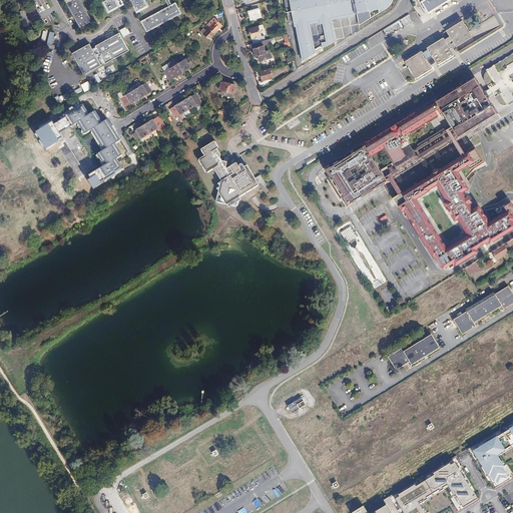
[(65,0),(80,27),(93,20),(81,0),(101,0),(107,10),(123,1),(122,0),(124,0),(125,0),(130,0),(136,9),(148,2),(146,0),(167,0),(168,1),(141,16),(147,27),(182,7),(177,0),(65,0)]
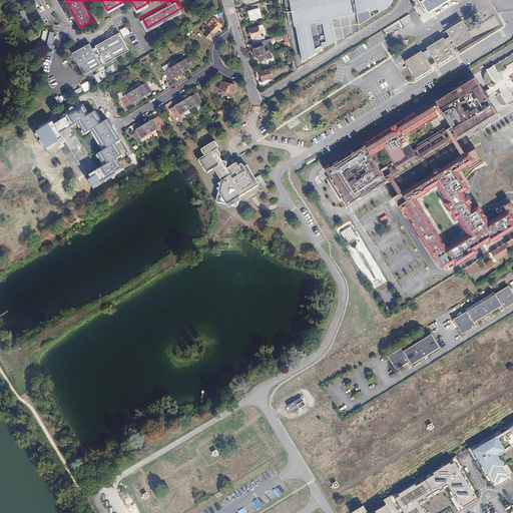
[(284,0),(289,22),(295,21),(303,61),(316,53),(315,48),(323,47),(323,48),(336,40),(331,18),(344,16),(357,14),(359,26),(371,19),(370,11),(380,9),(381,13),(384,11),(387,8),(390,5),(391,1),(391,0),(284,0)]
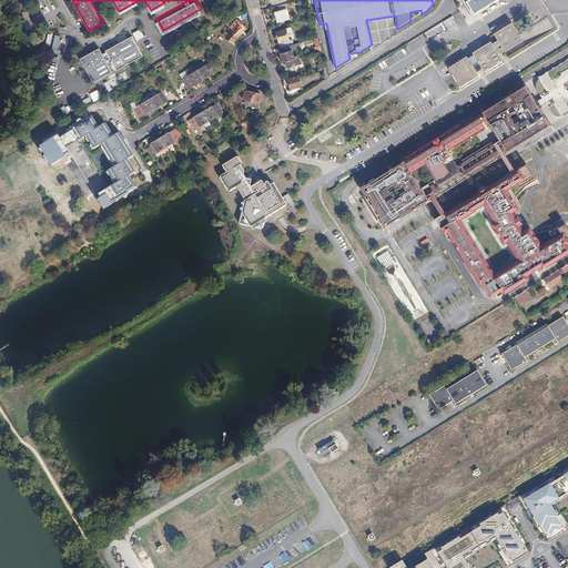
[(467,0),(466,1),(474,13),(496,0),(467,0)]
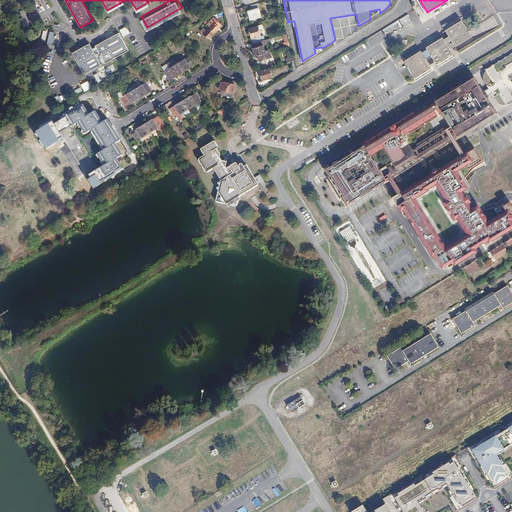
[(256,3),(251,5),(252,9),(247,11),(250,20),(260,17),(256,3)]
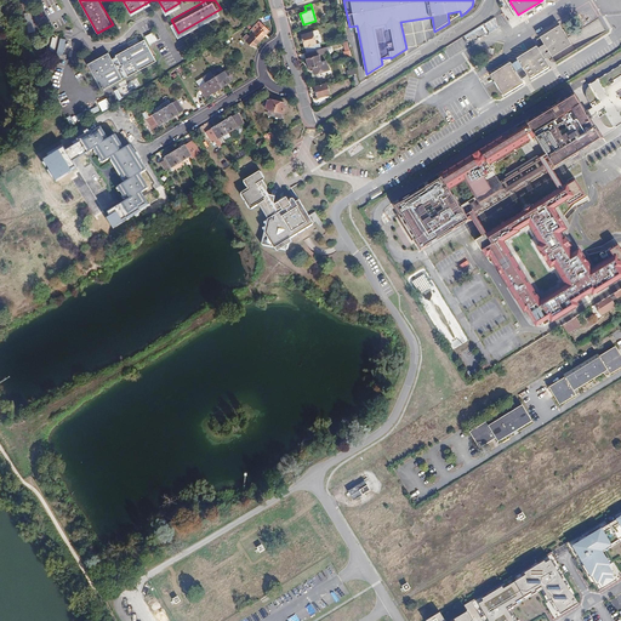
[(32,11),(24,13),(30,33),(36,30),(32,11)]
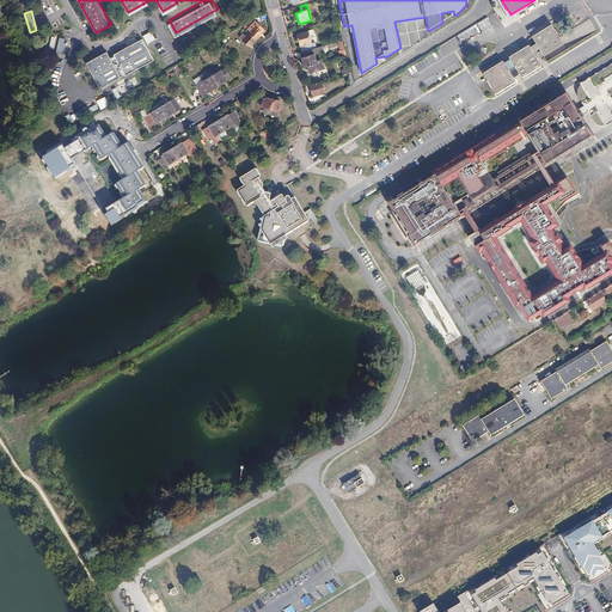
[(489,18),(495,26),(500,22),(495,14),(489,18)]
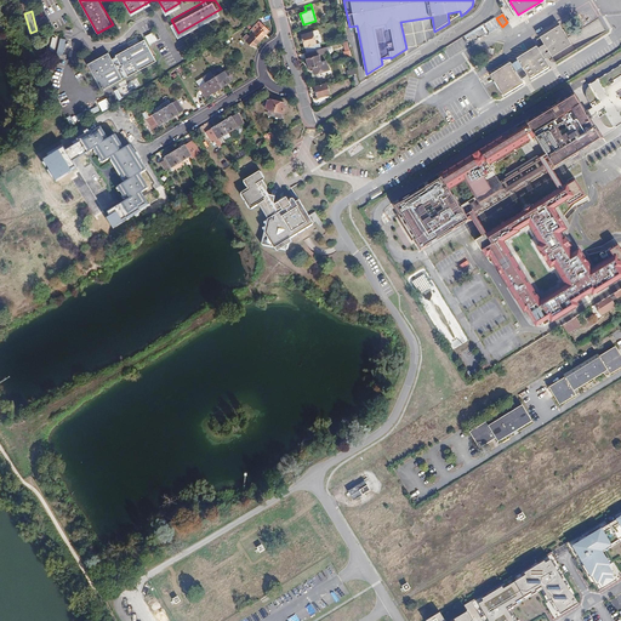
[(494,18),(484,23),(489,32),(499,27),(494,18)]
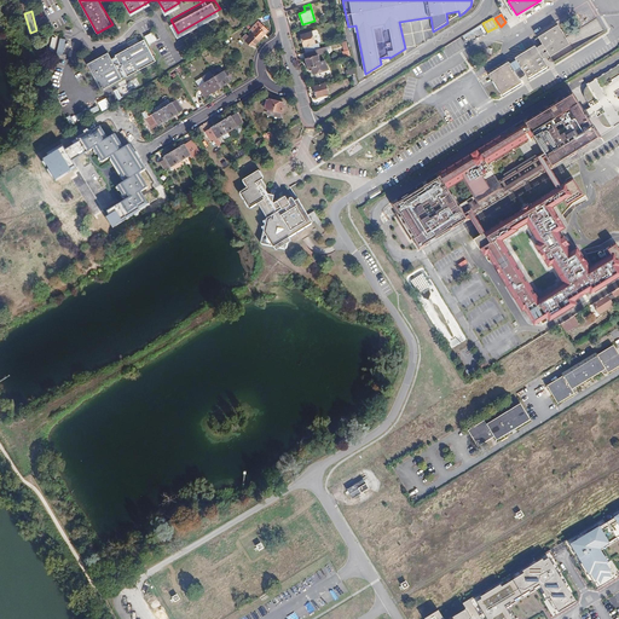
[(255,24),(253,28),(255,30),(250,36),(247,34),(243,38),(252,46),(253,45),(254,46),(264,35),(262,34),(265,33),(255,24)]
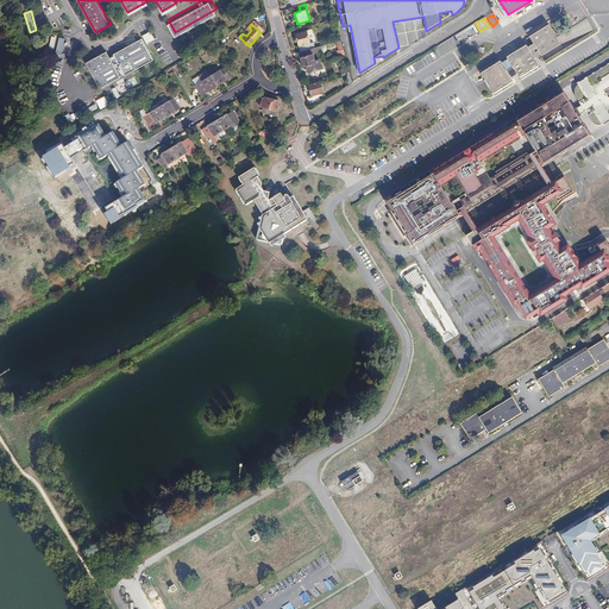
[(535,48),(556,35),(554,33),(548,24),(526,39),(528,43),(522,46),(521,48),(522,50),(525,50),(528,51),(535,48)]
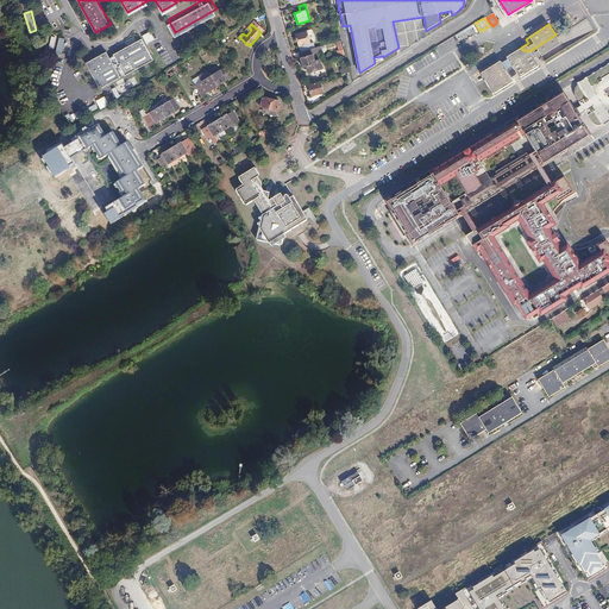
[(295,35),(300,51),(314,48),(313,42),(311,43),(307,31),(295,35)]
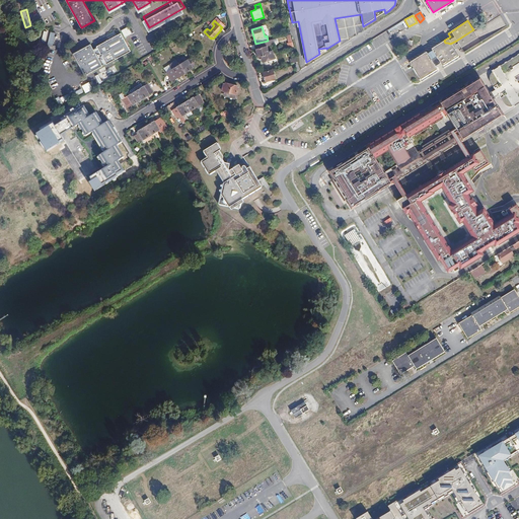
[(106,60),(107,61),(132,47),(122,29),(118,31),(116,27),(107,32),(109,36),(97,44),(98,45),(94,48),(91,42),(74,52),(86,73),(103,63),(102,62),(106,60)]
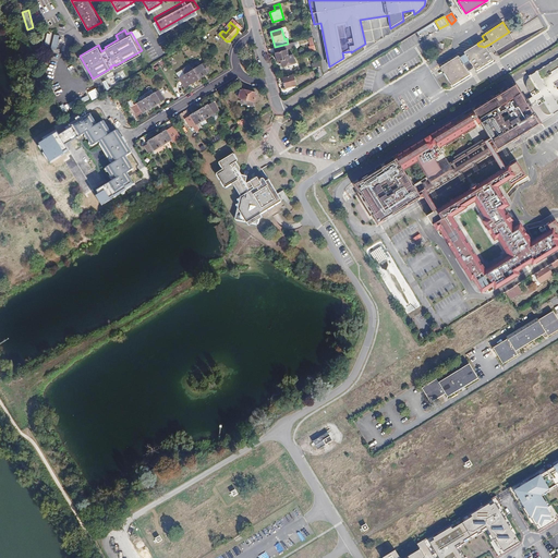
[(477,44),(472,47),(477,56),(498,43),(511,35),(510,34),(509,32),(490,44),(484,47),(481,46),(478,46),(477,44)]
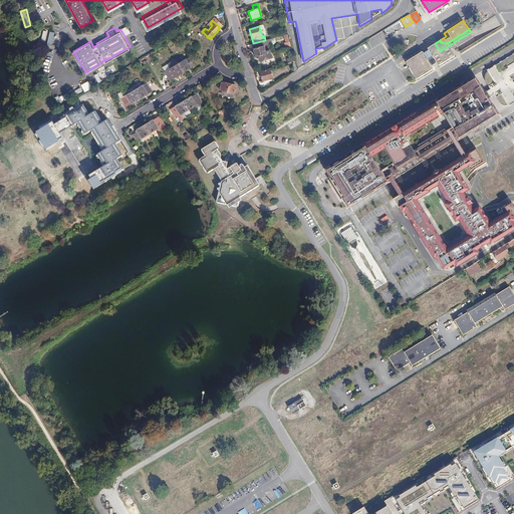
[(47,44),(56,46),(58,32),(50,31),(47,44)]
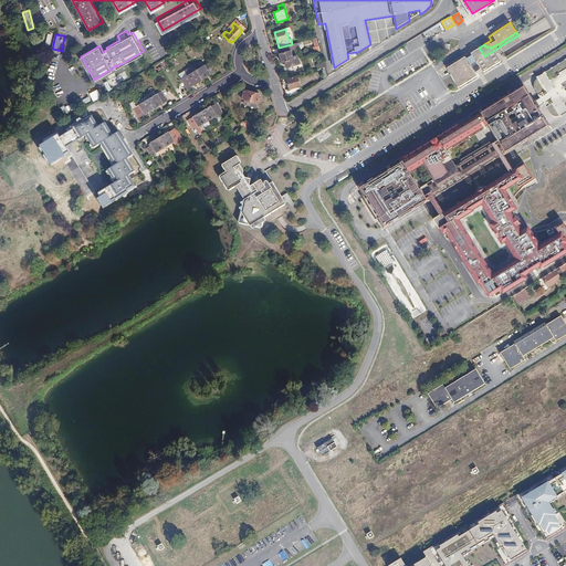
[(484,56),(479,48),(477,50),(471,53),(472,54),(465,58),(464,56),(447,67),(458,86),(477,75),(474,72),(481,69),(482,71),(500,60),(495,52),(498,51),(499,53),(500,53),(501,52),(501,51),(502,50),(503,51),(521,40),(519,35),(505,43),(484,56)]
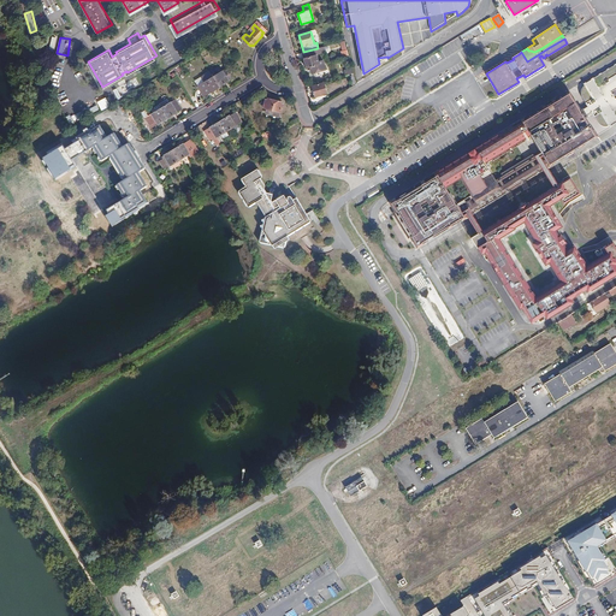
[(303,53),(303,58),(317,54),(321,54),(320,51),(324,49),(324,47),(320,48),(320,49),(303,53)]
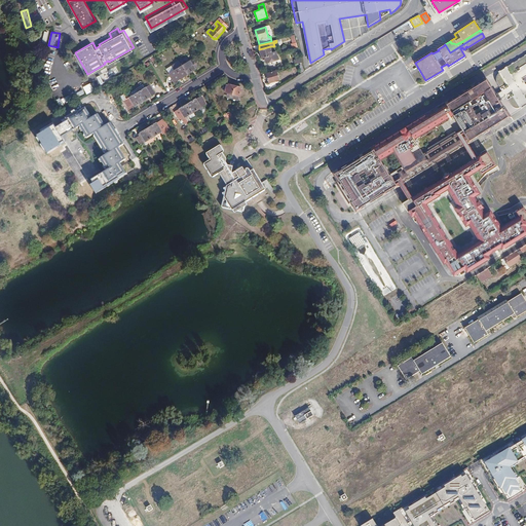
[(270,46),(259,49),(262,58),(266,57),(266,59),(265,59),(266,63),(278,60),(275,51),(272,52),(270,46)]
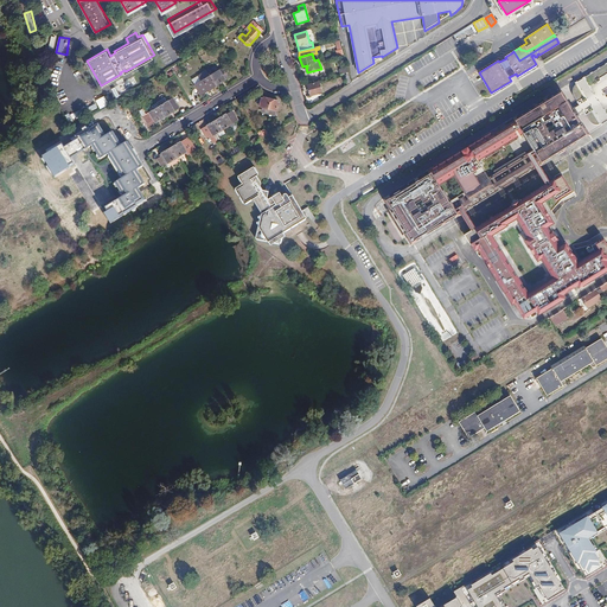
[(574,94),(580,103),(585,109),(590,120),(593,121),(595,122),(598,122),(599,122),(601,121),(602,123),(605,122),(604,121),(606,119),(606,61),(606,62),(606,63),(601,65),(599,66),(599,68),(594,71),(593,70),(590,71),(592,72),(587,75),(586,75),(583,76),(583,77),(579,80),(576,81),(577,84),(575,87),(574,89),(574,91),(574,94)]
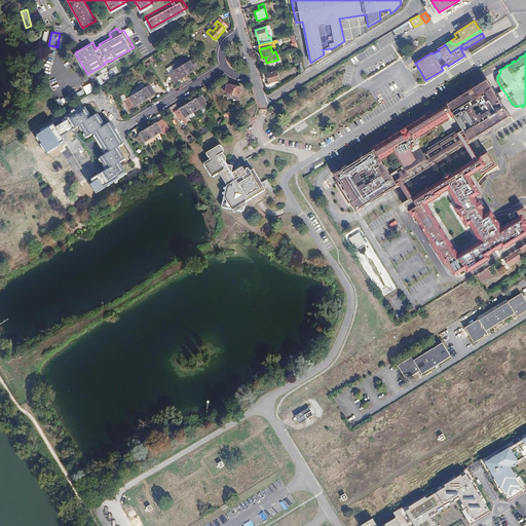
[(295,64),(301,62),(300,55),(293,58),(295,64)]
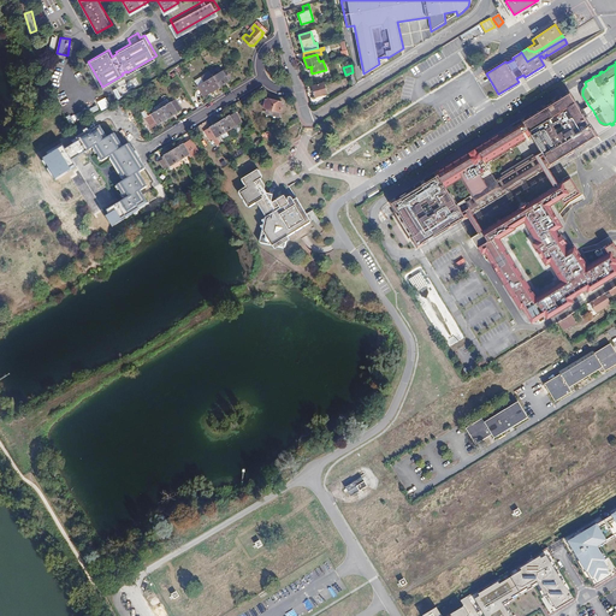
[(203,82),(195,87),(201,98),(227,82),(221,71),(213,77),(209,71),(201,77),(203,82)]
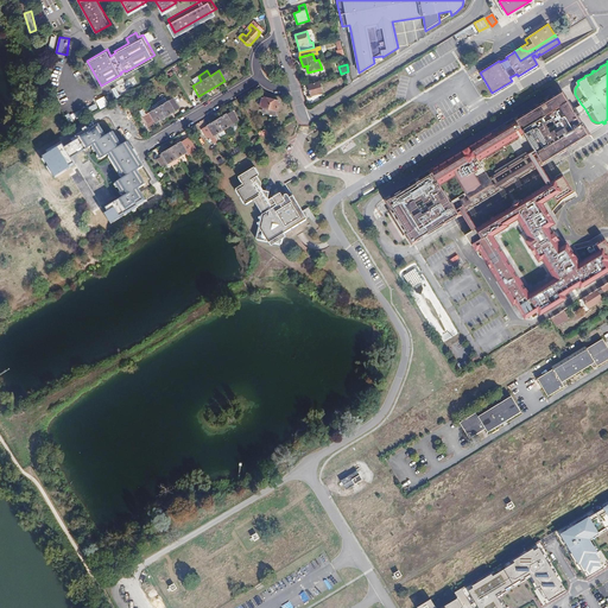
[(128,88),(138,83),(133,74),(111,83),(118,97),(130,92),(128,88)]
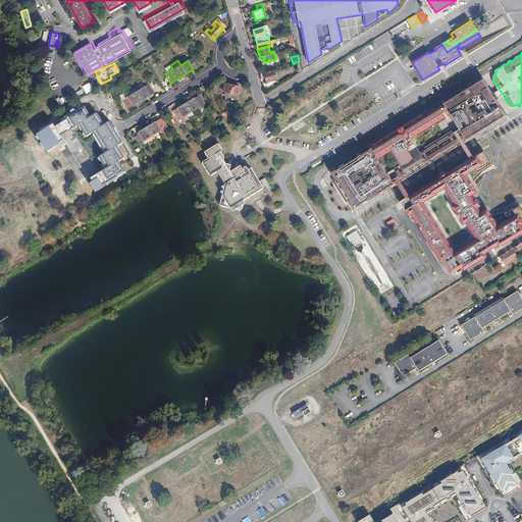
[(273,70),(264,73),(267,83),(276,80),(273,70)]
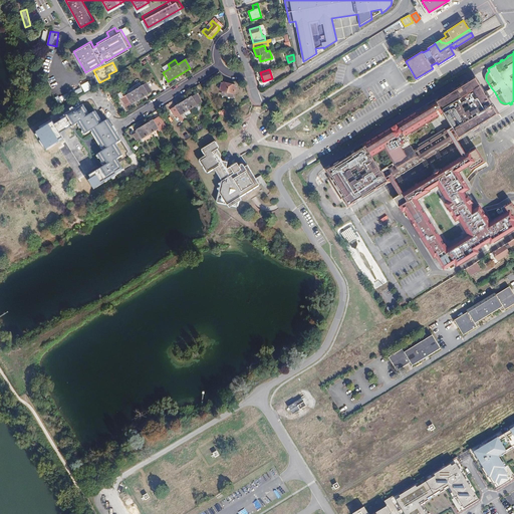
[(338,162),(331,166),(327,169),(349,204),(353,201),(374,188),(377,186),(387,181),(390,179),(413,165),(427,156),(434,152),(440,148),(447,144),(461,135),(462,135),(466,132),(476,125),(487,118),(498,111),(488,96),(485,90),(476,76),(470,79),(469,78),(468,79),(469,80),(465,82),(454,89),(448,93),(447,92),(445,93),(446,94),(439,98),(423,108),(418,111),(418,110),(416,112),(411,116),(405,120),(398,124),(400,125),(394,130),(393,127),(378,136),(373,140),(367,144),(364,145),(355,151),(352,153),(338,162)]
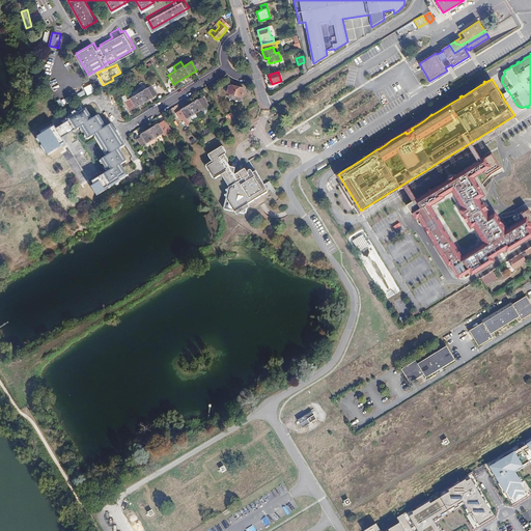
[(88,94),(95,91),(91,84),(84,87),(88,94)]
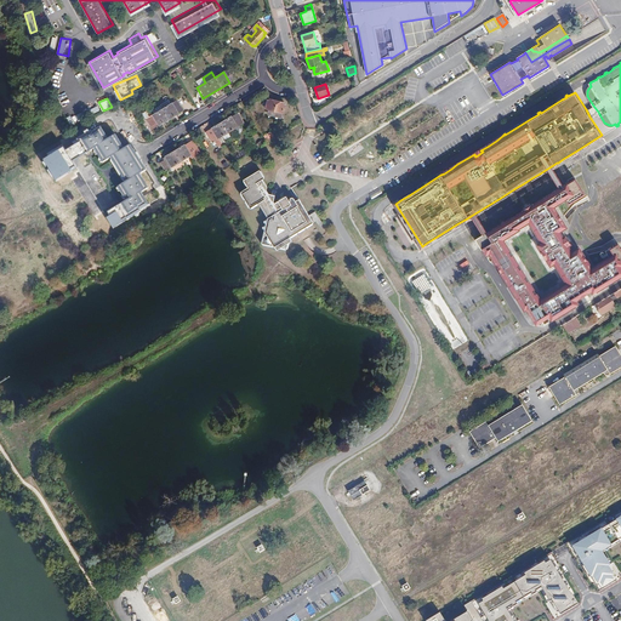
[(283,103),(269,100),(269,101),(267,101),(263,114),(268,115),(269,112),(278,114),(277,118),(281,119),(285,106),(283,104),(283,103)]
